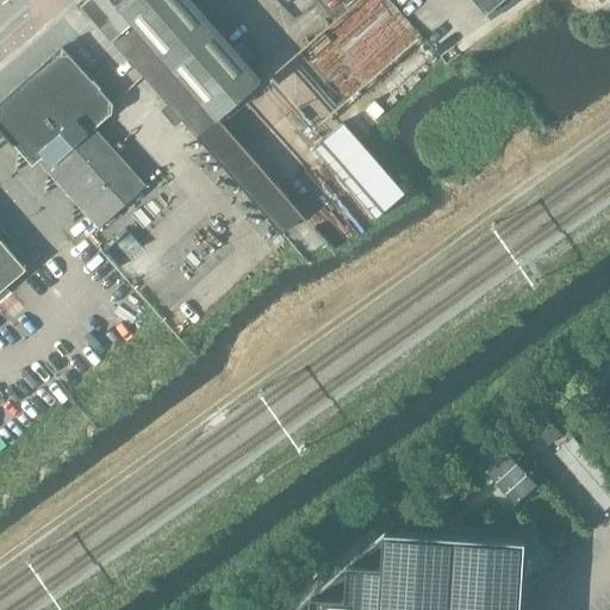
[(176,125),(184,118),(285,235),(303,217),(219,118),(263,82),(190,0),(88,0),(82,6),(168,105),(162,110),(176,125)]
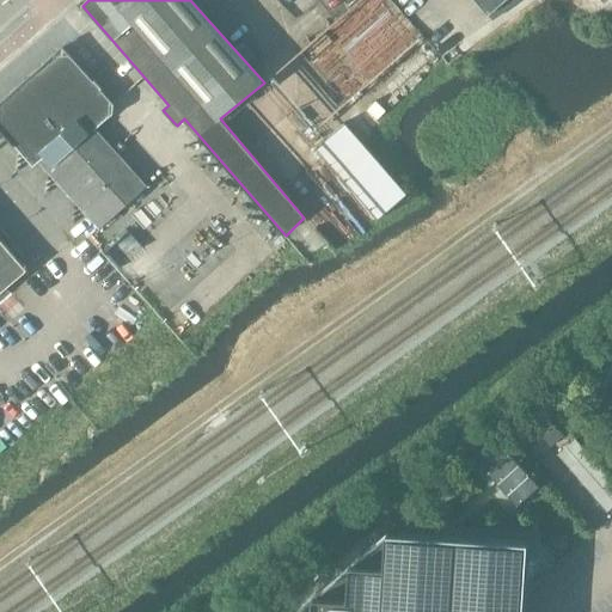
[(477,0),(489,12),(502,0),(477,0)]
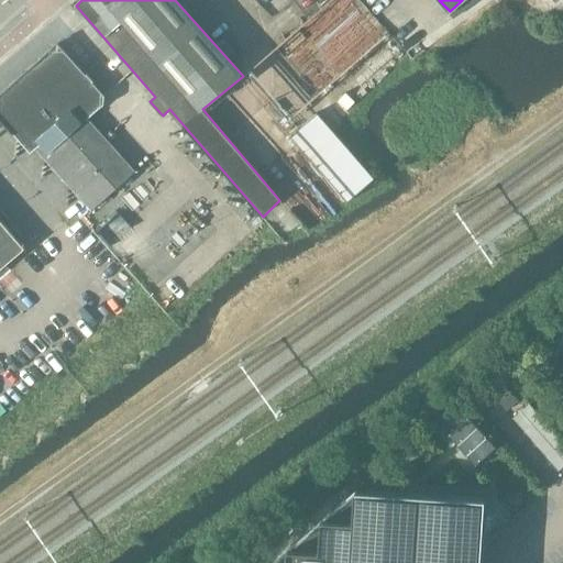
[(52,163),(95,210),(138,173),(90,119),(109,102),(57,45),(0,97),(0,119),(31,154),(37,147),(52,163)]
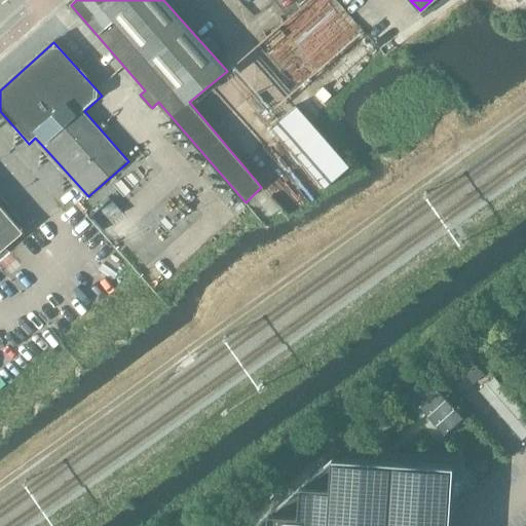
[(296,106),(274,124),(272,126),(327,188),(350,166),(296,106)]
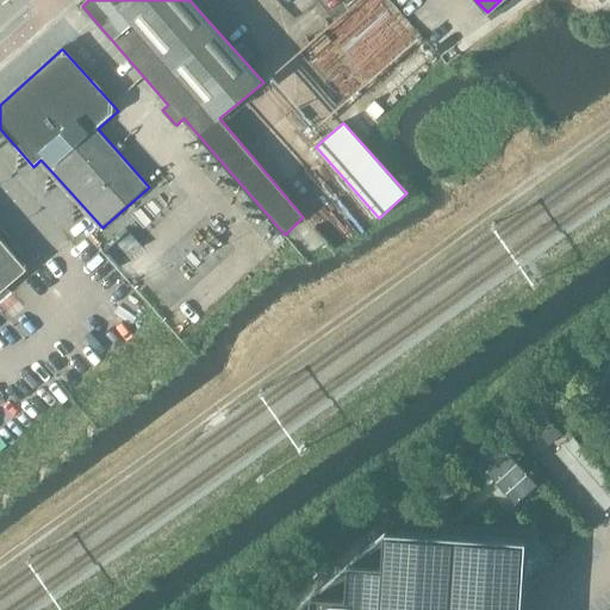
[(0,298),(30,273),(0,238),(0,298)]
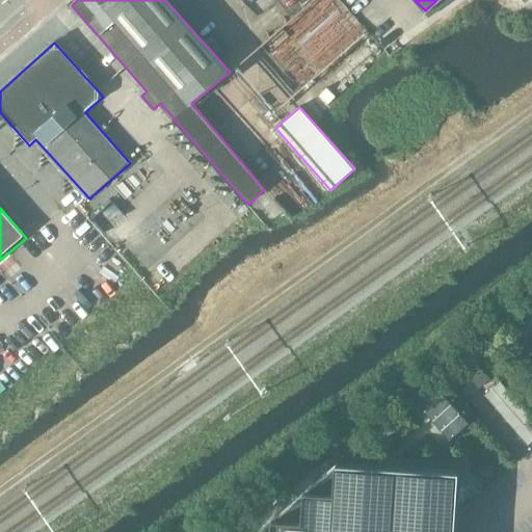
[(531,322),(514,336),(531,360),(531,322)]
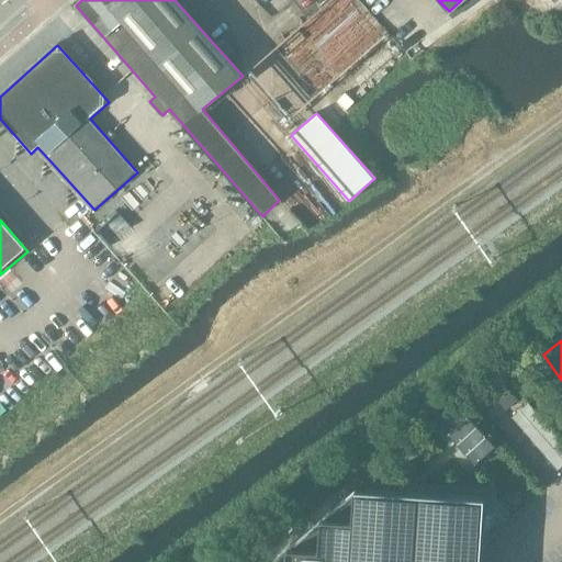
[(482,386),(483,388),(505,412),(516,402),(494,375),(482,386)]
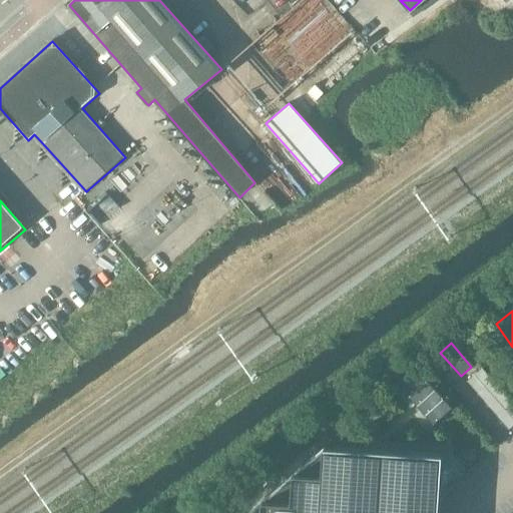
[(401,388),(434,424),(452,407),(420,371),(401,388)]
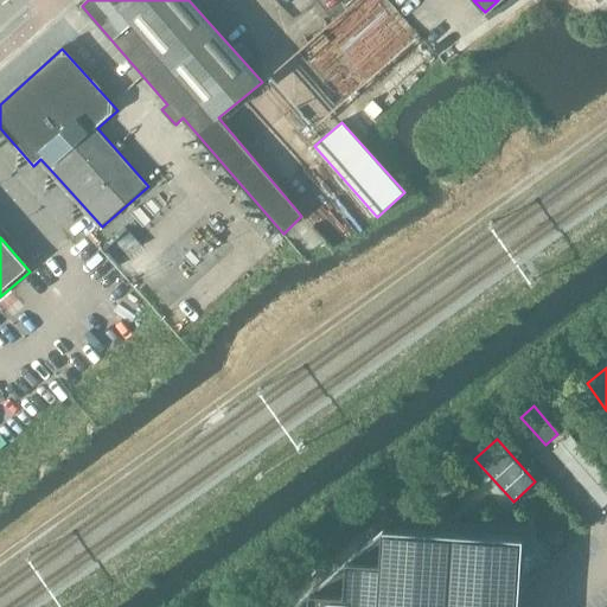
[(518,606),(523,538),(384,529),(295,606),(518,606)]
